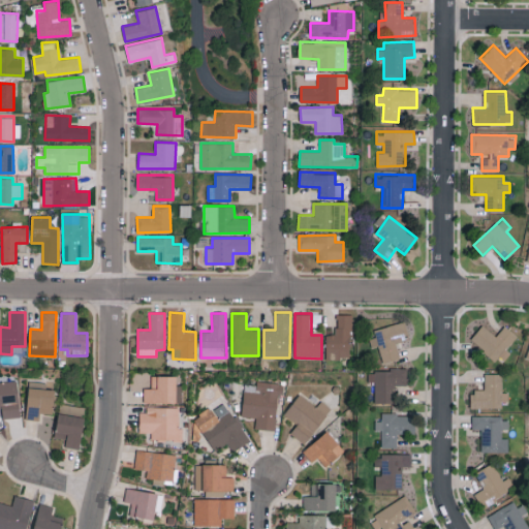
[(325,335),(327,358),(351,358),(350,314),(336,314),(337,335),(325,335)]
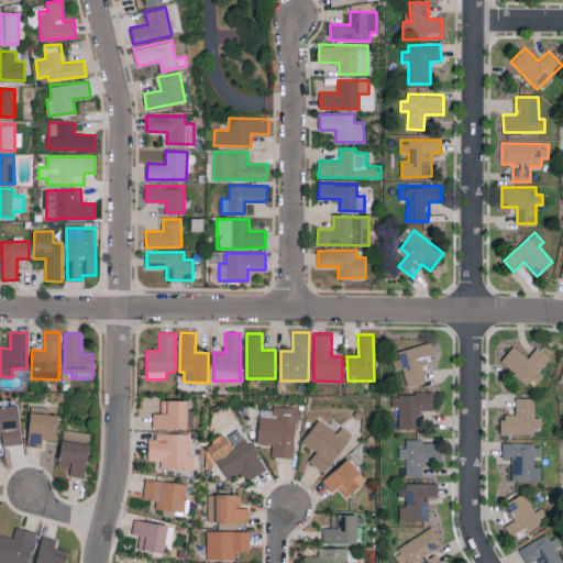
[(426,382),(421,365),(435,361),(430,342),(398,352),(399,359),(393,361),(396,370),(403,367),(407,386),(426,382)]
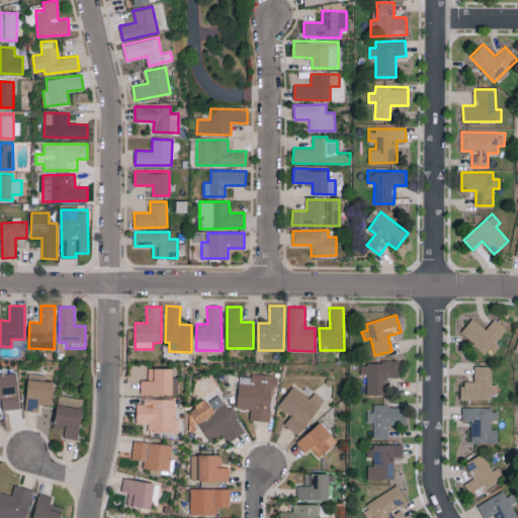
[(460,332),(486,353),(490,348),(492,350),(508,330),(494,319),(486,329),(472,318),(460,332)]
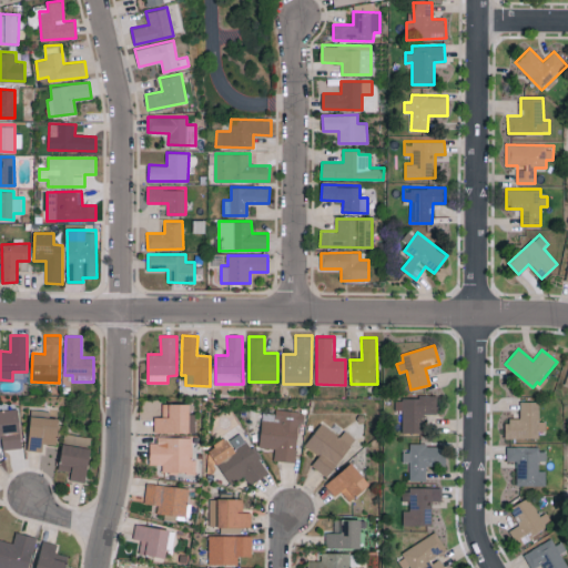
[(423,433),(423,413),(436,414),(436,397),(395,396),(395,409),(402,409),(402,433),(423,433)]
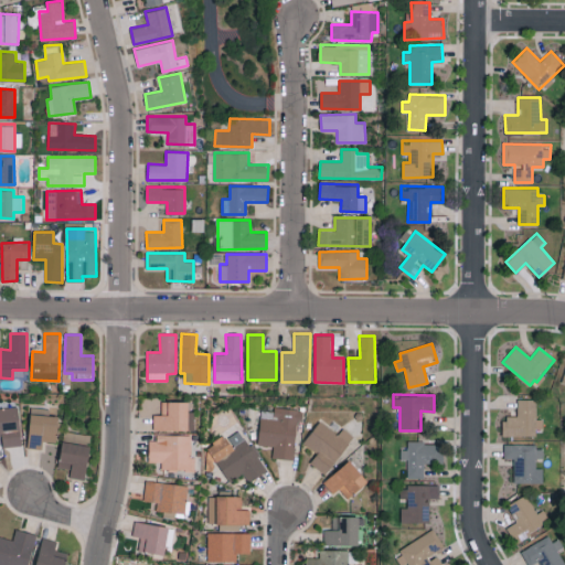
[(503,435),(536,436),(536,428),(543,428),(543,418),(536,418),(536,398),(518,398),(518,416),(503,415),(503,435)]
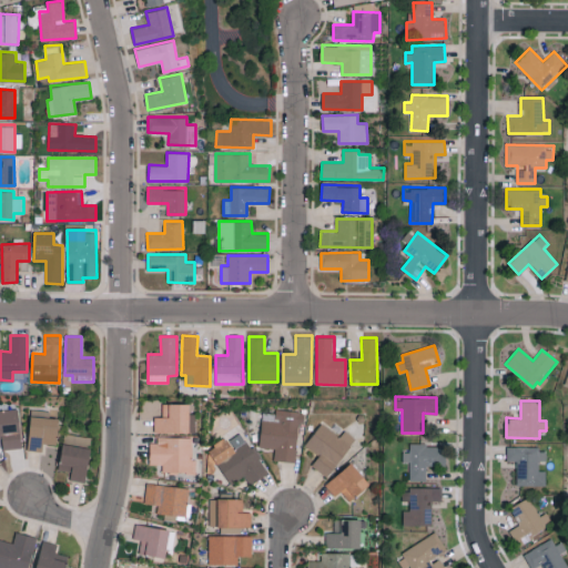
[(189,403),(162,404),(162,417),(154,417),(154,433),(195,433),(195,414),(189,414),(189,403)]
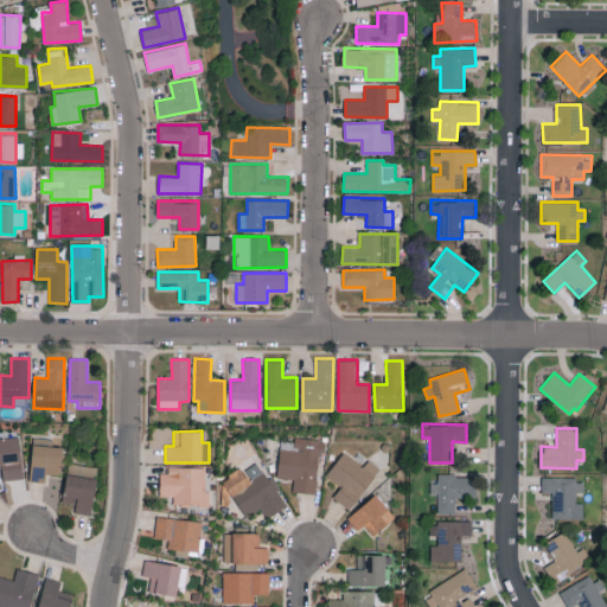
[(0,438),(0,467),(2,467),(4,480),(24,478),(19,436),(0,438)]
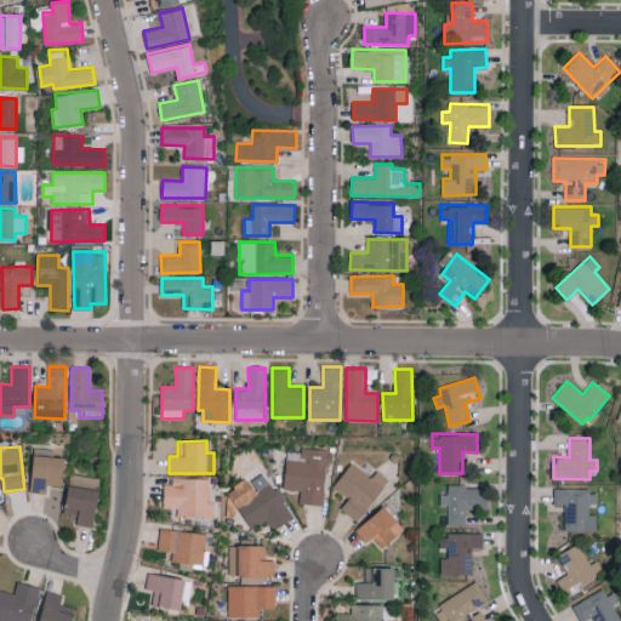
[(63,485),(63,457),(55,456),(55,449),(33,448),(32,493),(46,493),(46,485),(63,485)]
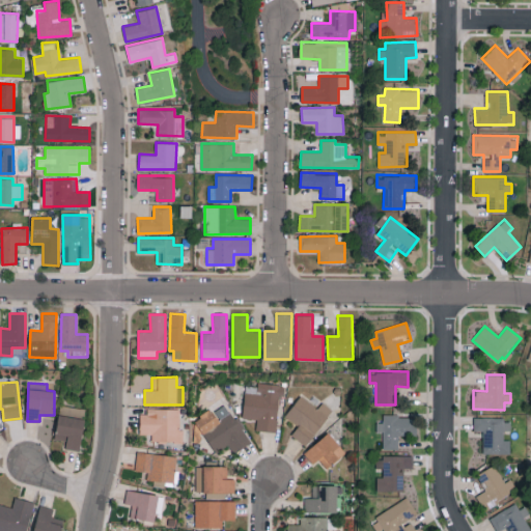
[(245,392),(243,418),(256,419),(256,430),(277,431),(280,384),(257,383),(257,393),(245,392)]
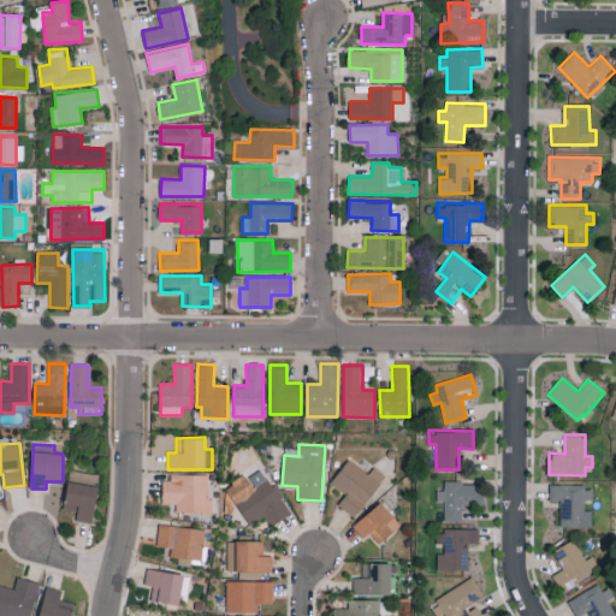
[(331,483),(347,493),(338,504),(356,517),(386,474),(374,466),(368,473),(348,458),(331,483)]
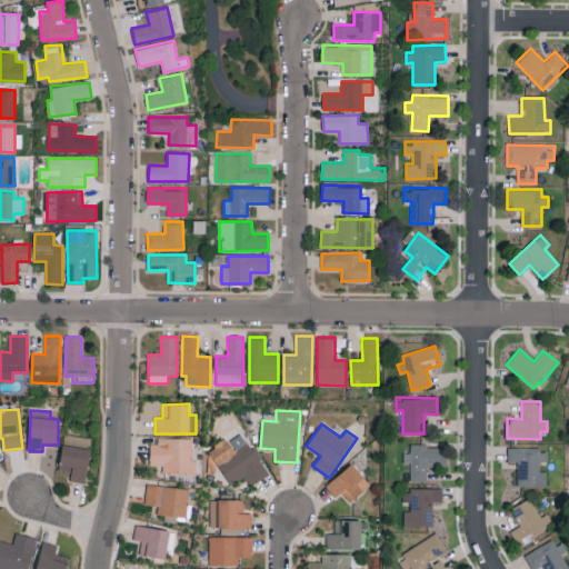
[(230,483),(245,475),(251,485),(268,473),(242,433),(228,443),(225,439),(208,450),(230,483)]
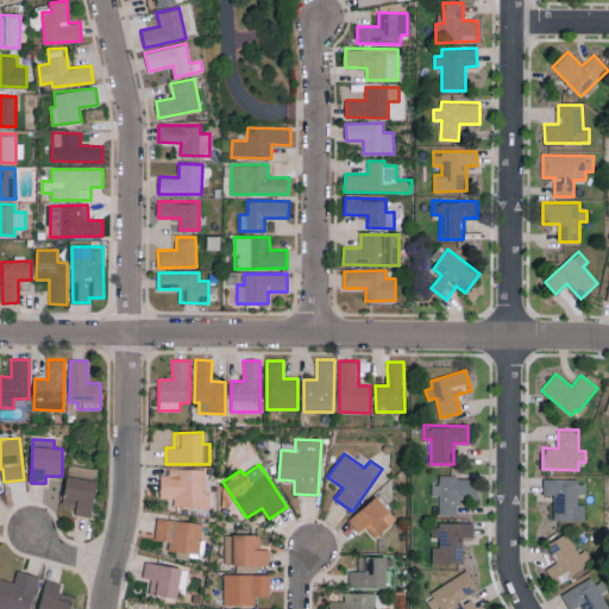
[(174,507),(207,507),(207,470),(161,470),(161,497),(174,497),(174,507)]
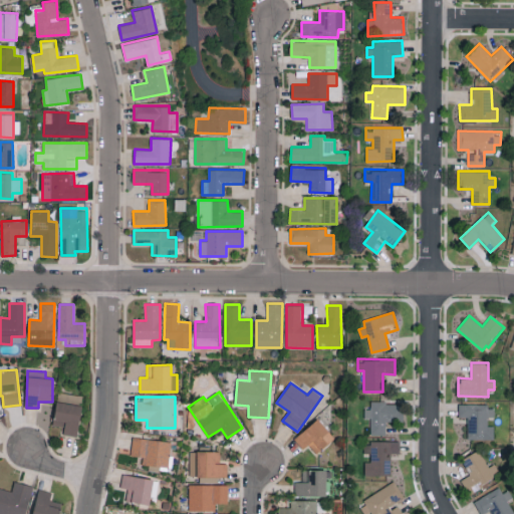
[(63,434),(77,436),(81,405),(55,402),(53,426),(64,427),(63,434)]
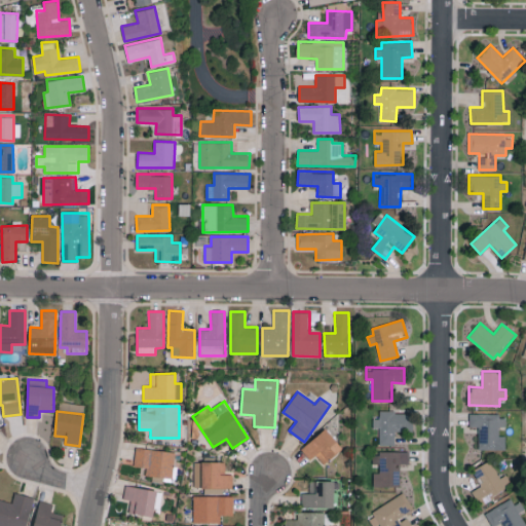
[(411,411),(379,412),(379,418),(372,418),(373,427),(378,427),(379,445),(395,445),(395,430),(412,429),(411,411)]
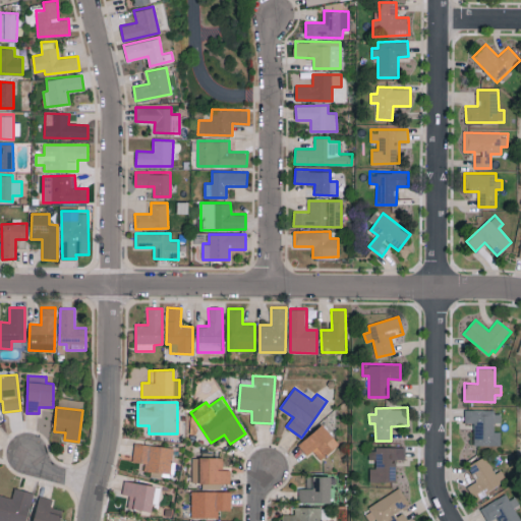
[(500,445),(501,426),(502,410),(465,410),(465,422),(474,422),(474,445),(500,445)]
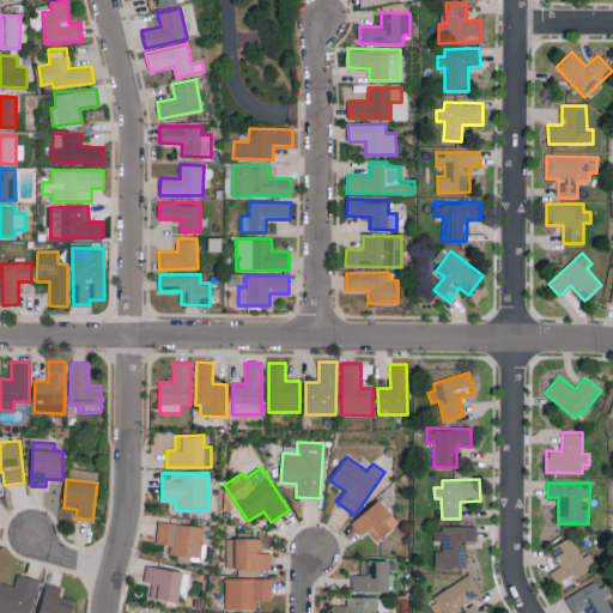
[(377,541),(399,522),(380,498),(351,522),(362,535),(368,529),(377,541)]
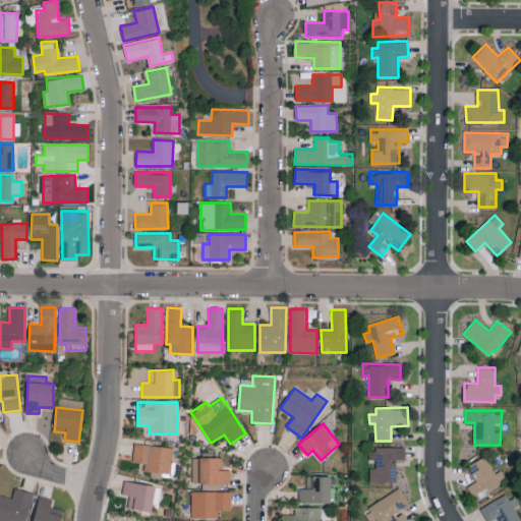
[(174,448),(134,443),(132,462),(145,463),(143,473),(162,475),(162,473),(171,474),(174,448)]
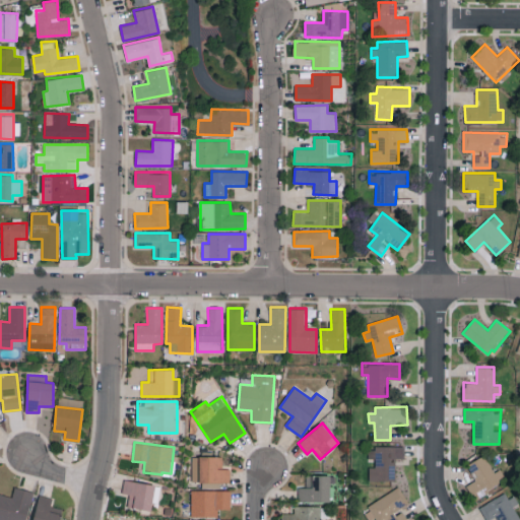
[(369,480),(395,480),(395,458),(404,459),(404,447),(368,446),(368,459),(375,459),(375,467),(370,466),(369,480)]
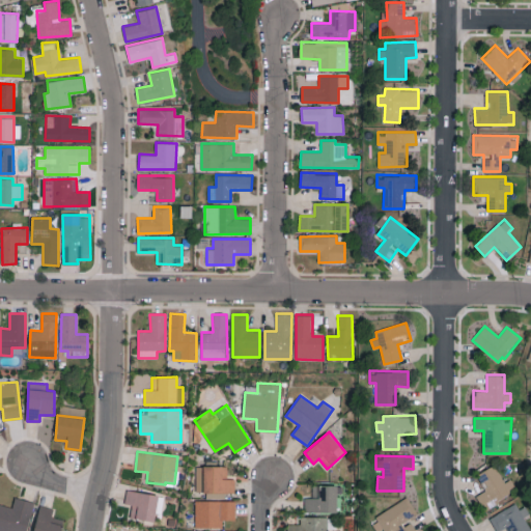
[(504,482),(494,465),(476,475),(485,490),(476,496),(485,510),(501,501),(499,499),(516,487),(510,478),(504,482)]
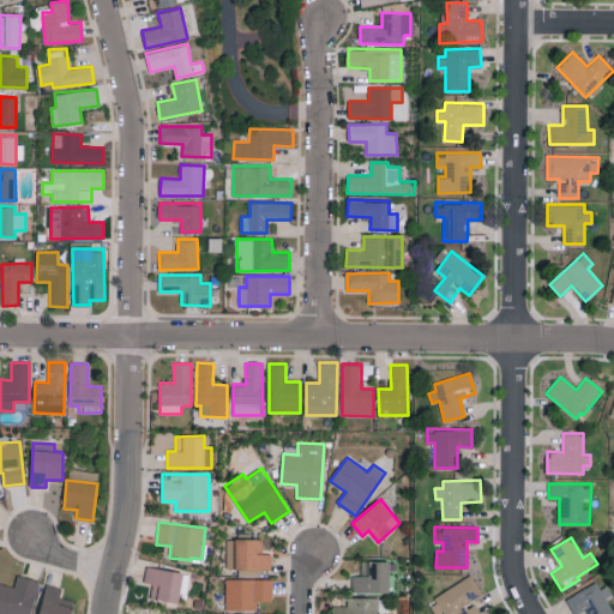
[(227,570),(271,569),(271,554),(263,554),(263,539),(227,539),(227,570)]
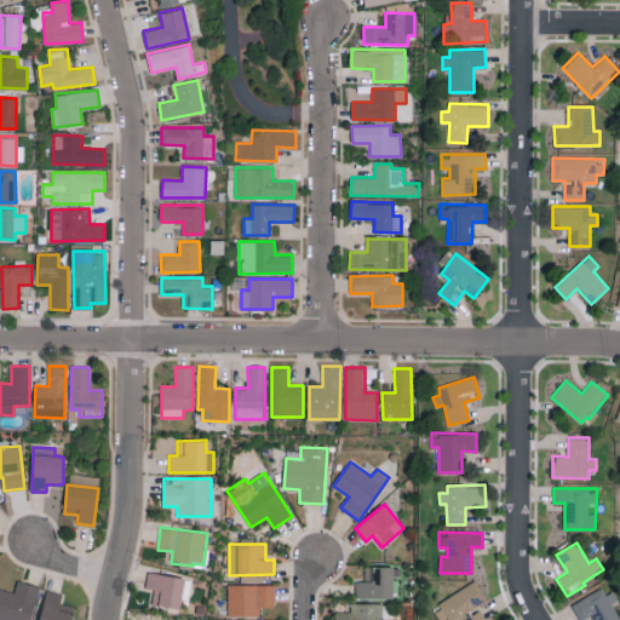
[(355,581),(355,598),(396,597),(395,566),(363,567),(365,581),(355,581)]
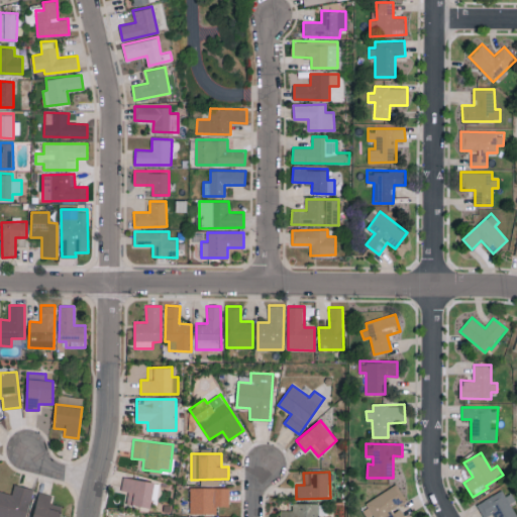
[(121,490),(128,492),(126,504),(150,508),(151,499),(157,500),(160,483),(123,478),(121,490)]
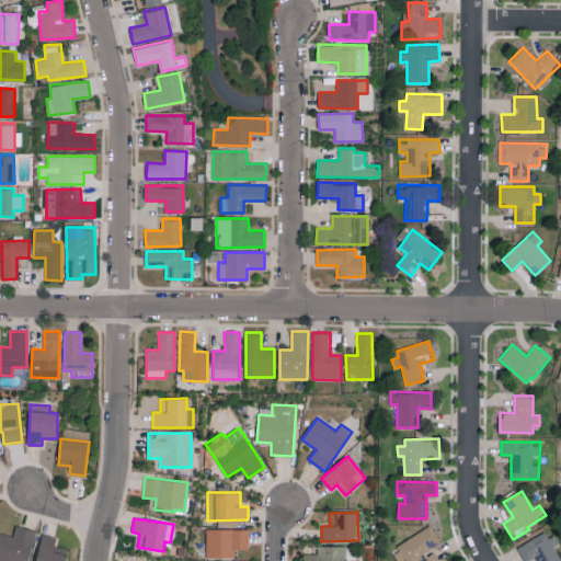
[(0,560),(3,560),(27,560),(36,530),(15,525),(12,536),(0,531),(0,560)]
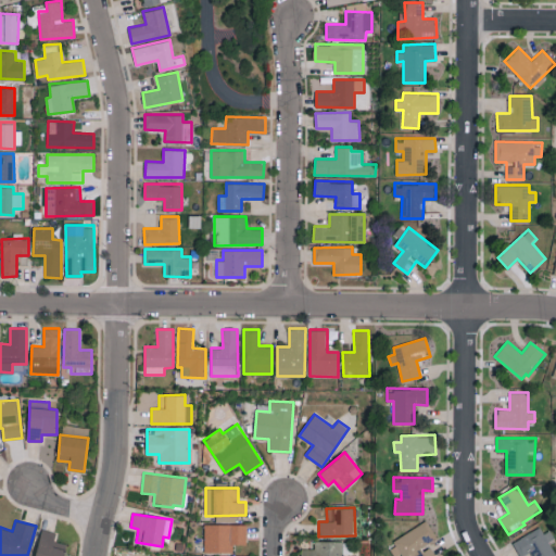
[(434,555),(428,543),(437,538),(428,522),(388,544),(394,555),(396,555),(402,554),(402,555),(415,555),(416,555),(434,555)]
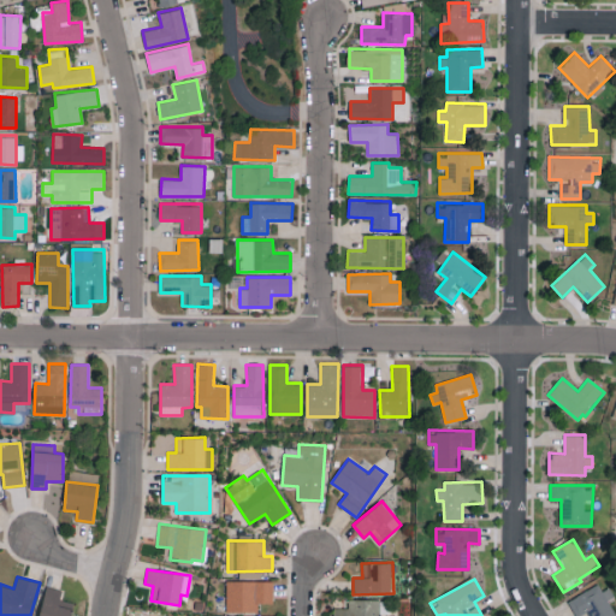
[(273,581),(226,580),(226,611),(258,611),(258,603),(272,603),(273,581)]
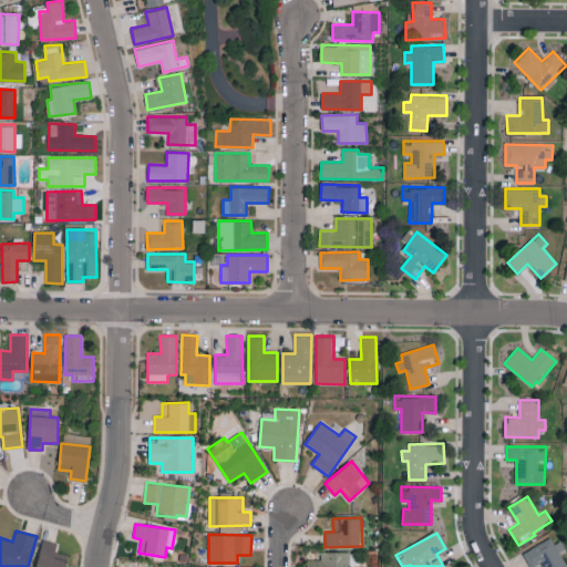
[(566,566),(566,565),(559,552),(565,548),(559,539),(554,544),(550,537),(523,553),(529,566),(532,566),(540,563),(542,566),(566,566)]
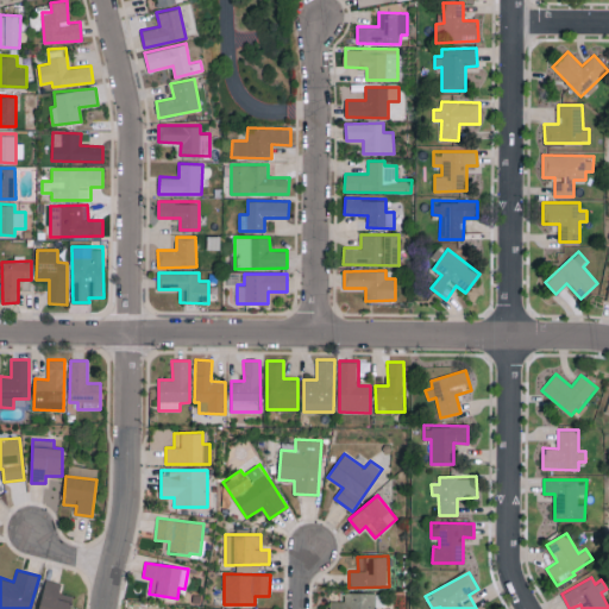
[(61,583),(46,579),(38,608),(69,608),(74,596),(58,592),(61,583)]
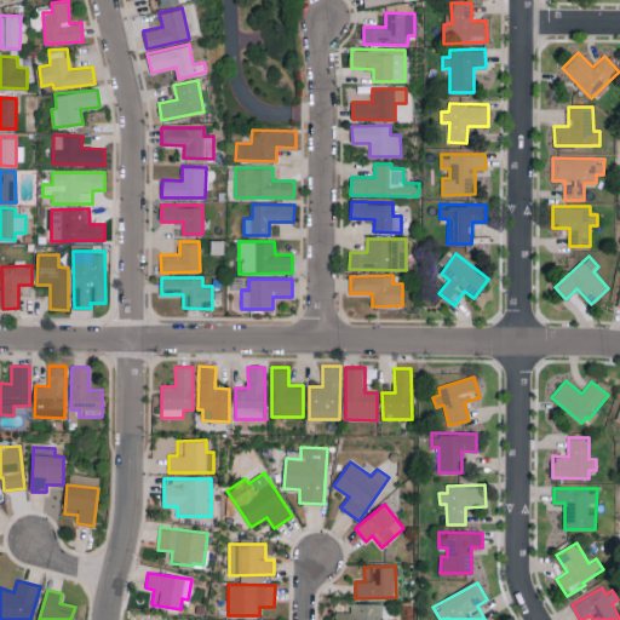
[(382,619),(382,603),(350,603),(350,612),(336,612),(336,619),(382,619)]
